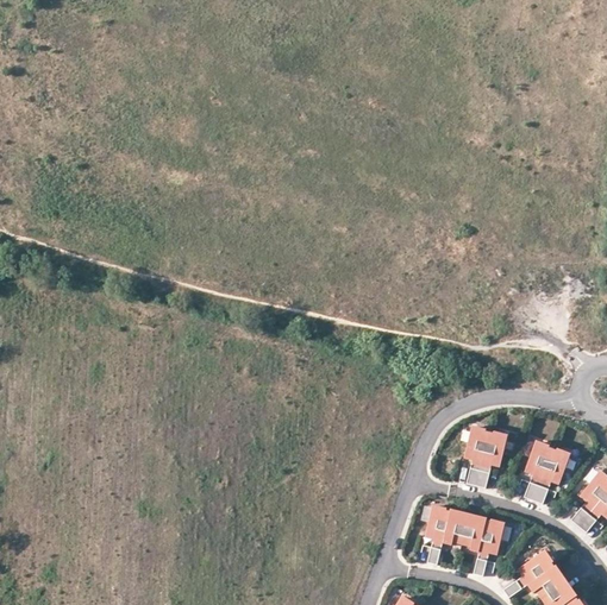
[(476,485),(489,432),(486,430),(486,428),(476,426),(475,427),(471,427),(463,457),(471,459),(465,481),(476,485)]
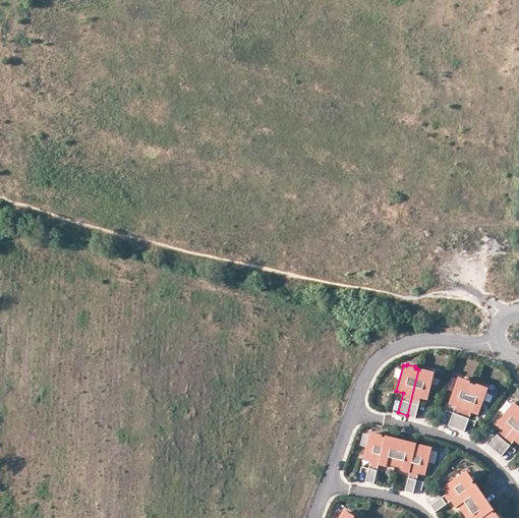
[(418,369),(407,415),(415,417),(420,397),(427,399),(434,373),(430,372),(431,371),(422,368),(421,370),(418,369)]
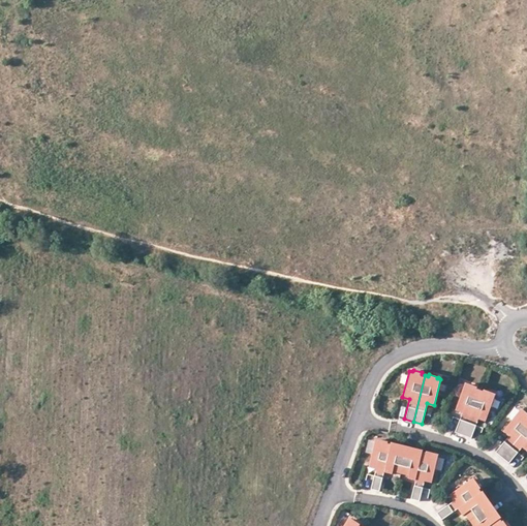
[(462,434),(479,390),(476,389),(477,387),(468,383),(468,384),(465,383),(455,409),(462,411),(455,431),(462,434)]
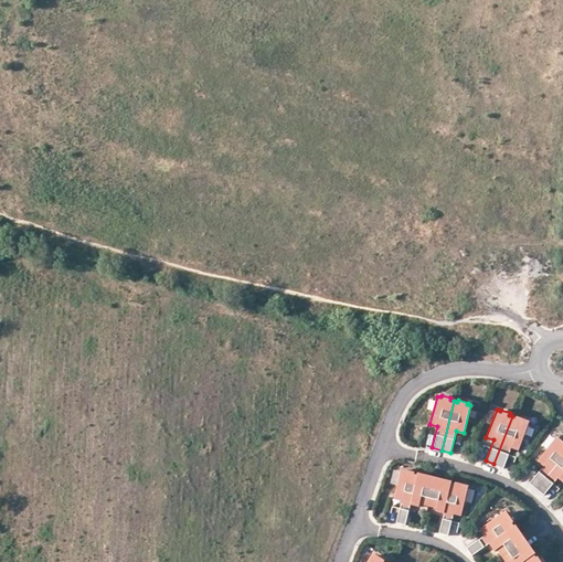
[(512,416),(494,464),(502,467),(511,446),(518,449),(529,423),(526,421),(526,420),(517,416),(516,417),(512,416)]
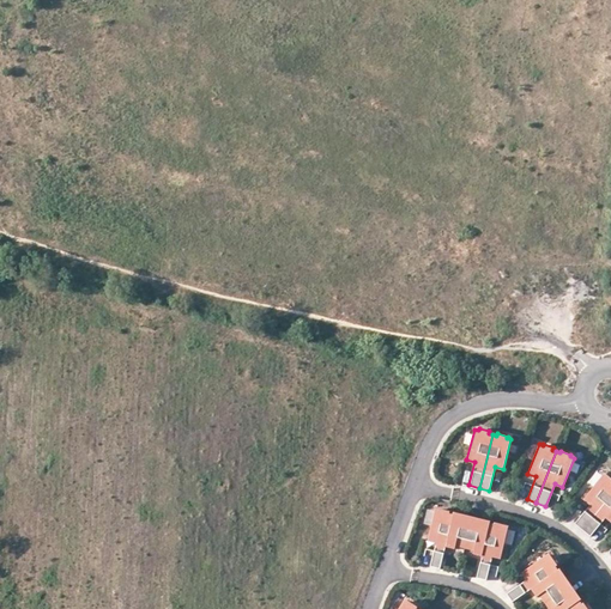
[(582,528),(610,493),(610,476),(608,475),(608,476),(604,474),(584,498),(591,503),(575,522),(582,528)]
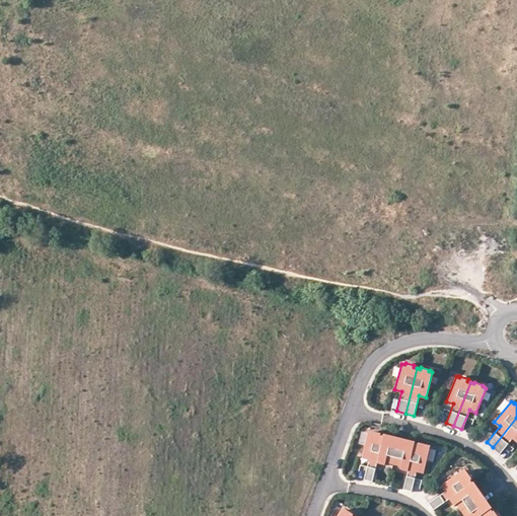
[(516,418),(493,447),(500,453),(513,437),(516,440),(516,418)]
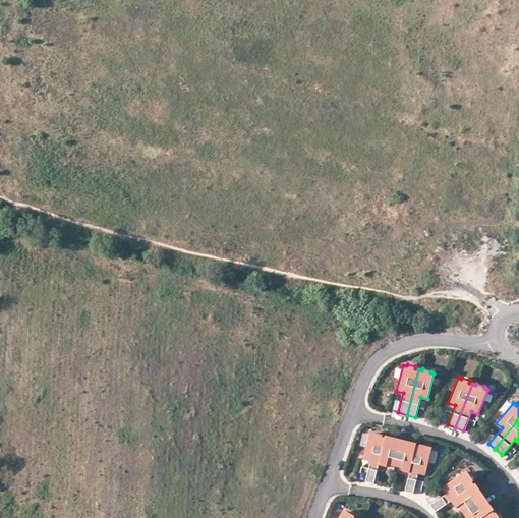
[(399,445),(384,441),(385,437),(382,436),(383,435),(373,433),(372,434),(369,433),(363,457),(369,459),(364,479),(373,481),(378,463),(386,465),(387,463),(394,465),(399,445)]
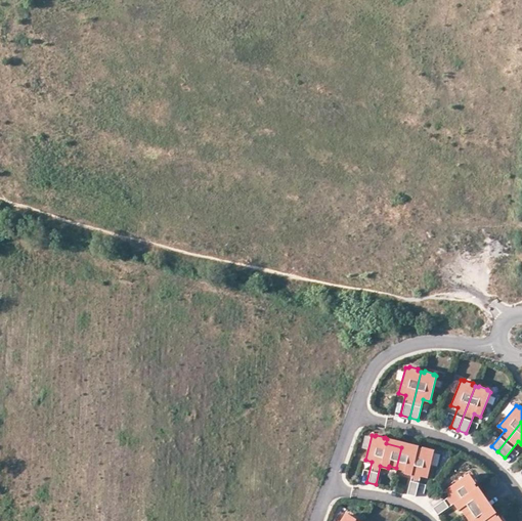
[(403,442),(388,438),(387,439),(386,443),(401,447),(403,442)]
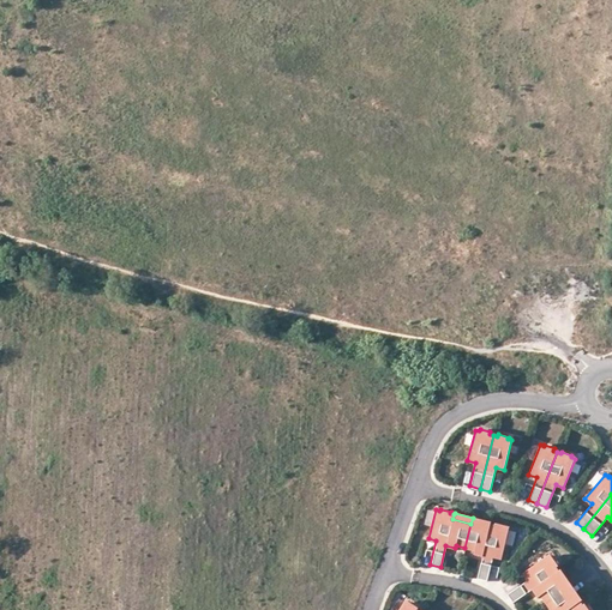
[(491,523),(473,518),(471,524),(489,529),(490,524),(491,523)]
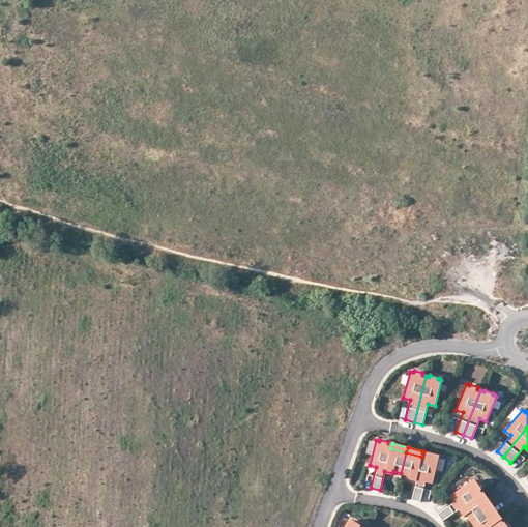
[(408,477),(415,479),(411,497),(419,500),(424,479),(432,481),(439,457),(435,456),(436,455),(427,451),(426,454),(422,452),(421,457),(406,452),(401,473),(409,475),(408,477)]
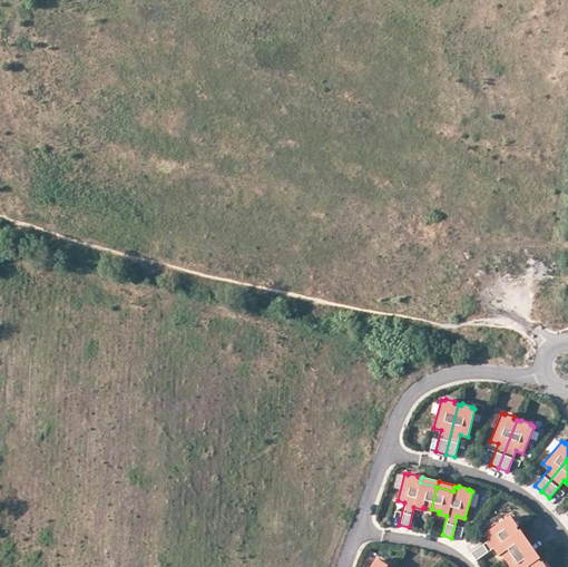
[(525,548),(515,534),(519,531),(517,528),(518,527),(512,518),(511,519),(509,516),(486,531),(490,538),(471,551),(477,559),(493,548),(498,555),(501,553),(506,560),(525,548)]
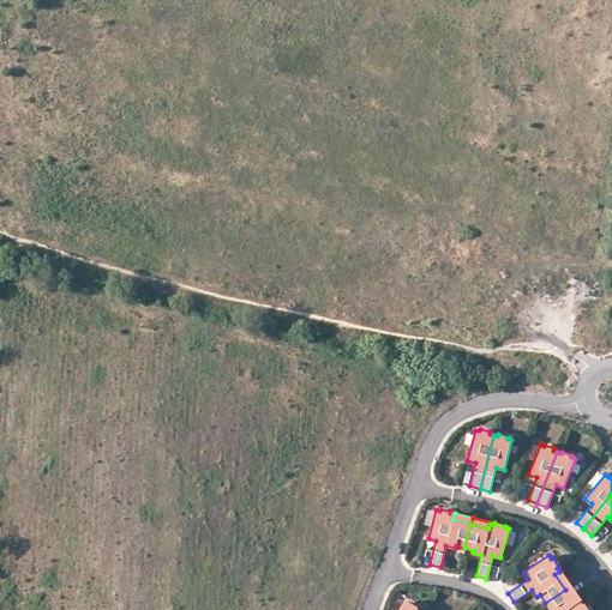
[(570,585),(561,571),(559,572),(555,574),(565,590),(570,585)]
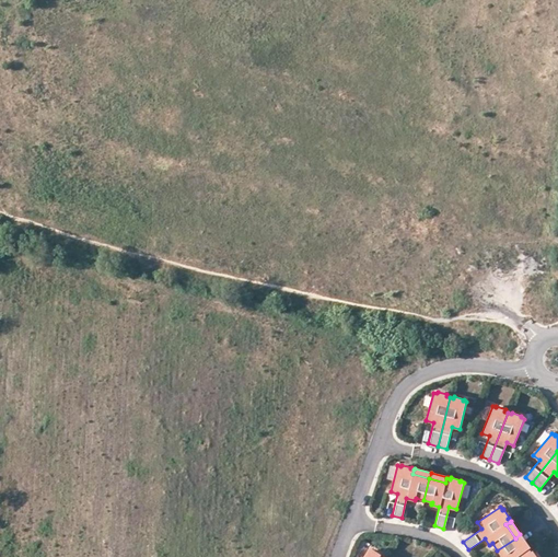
[(529,549),(530,548),(520,534),(515,538),(524,552),(529,549)]
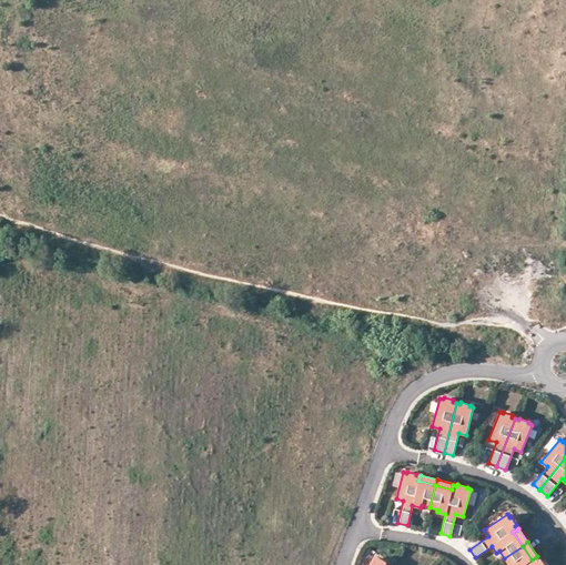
[(543,564),(539,560),(538,561),(536,557),(532,560),(523,546),(504,558),(508,564),(543,564)]
